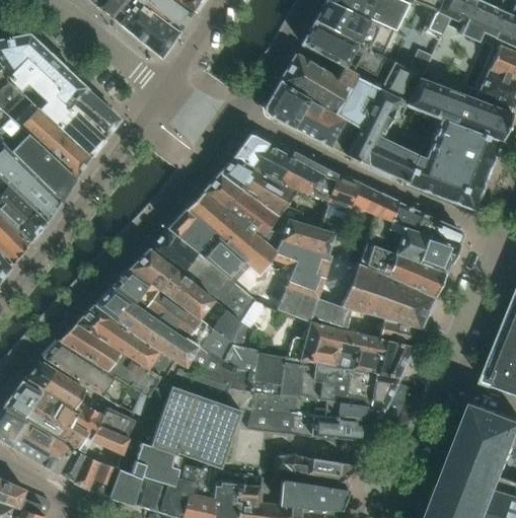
[(115,17),(120,10),(128,0),(102,0),(98,6),(114,18),(115,17)]
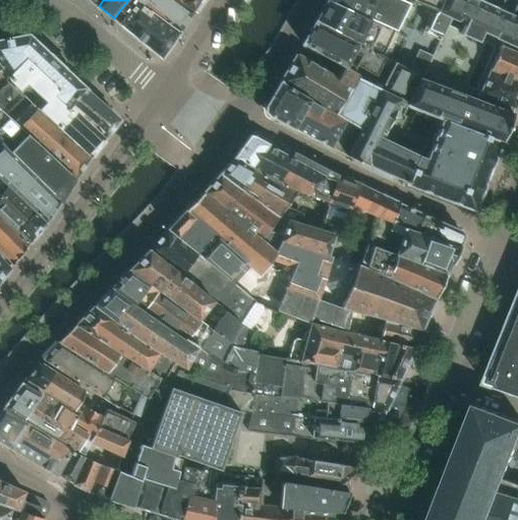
[(173,25),(145,4),(138,0),(128,0),(120,10),(115,17),(115,18),(128,29),(159,54),(167,53),(182,32),(173,25)]
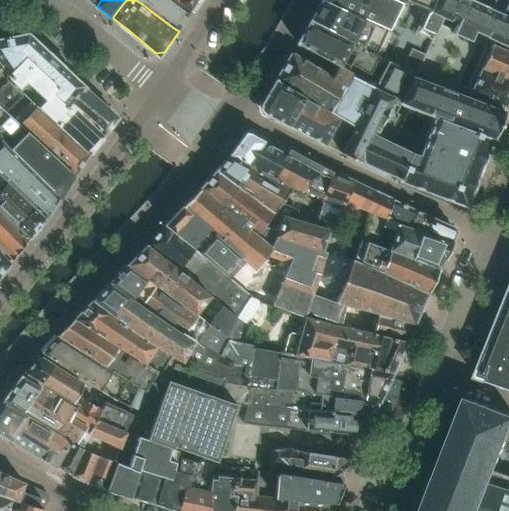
[(179,31),(192,11),(177,0),(136,0),(142,4),(143,4),(171,25),(179,31)]
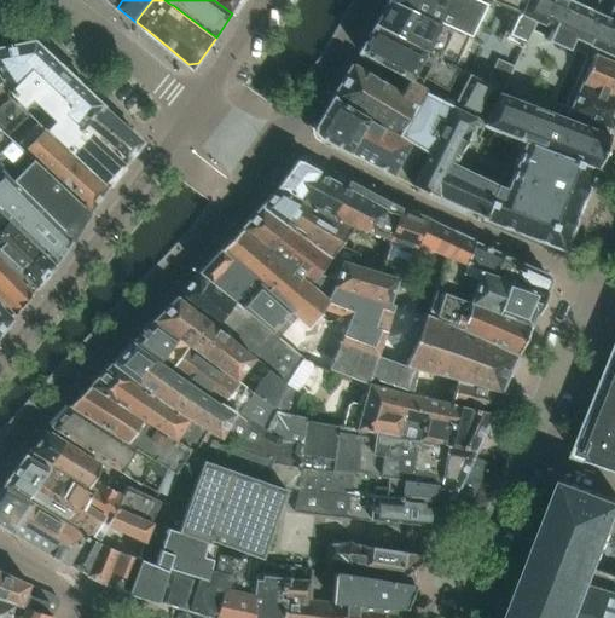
[(215,0),(233,12),(241,0),(215,0)]
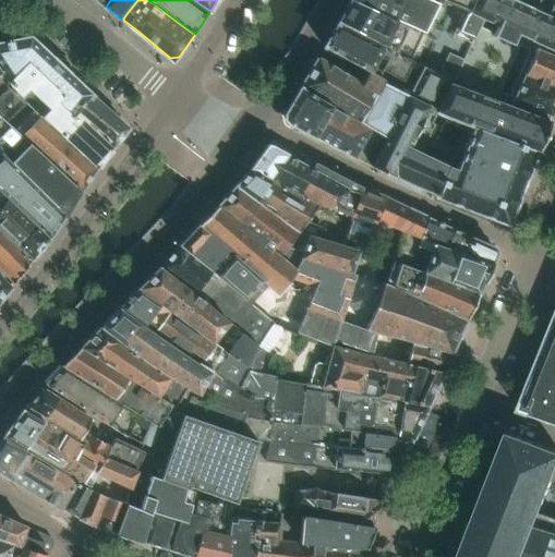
[(387,46),(386,47),(395,51),(411,59),(424,32),(364,4),(364,5),(354,0),(341,23),(351,27),(387,46)]
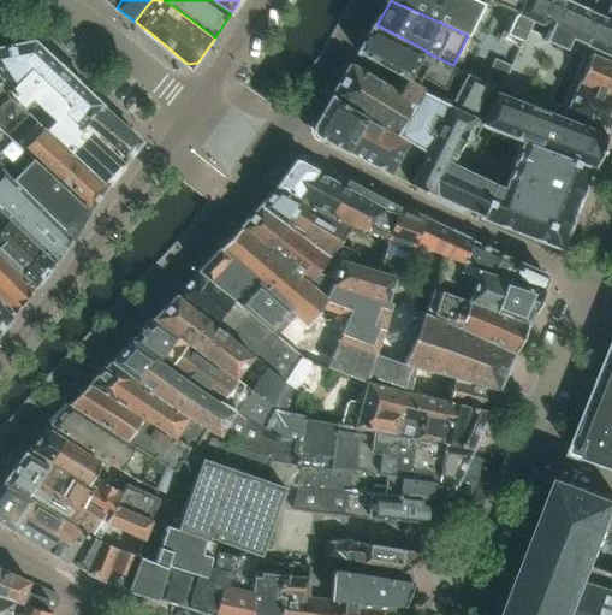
[(394,0),(402,5),(468,35),(469,36),(485,3),(479,0),(394,0)]
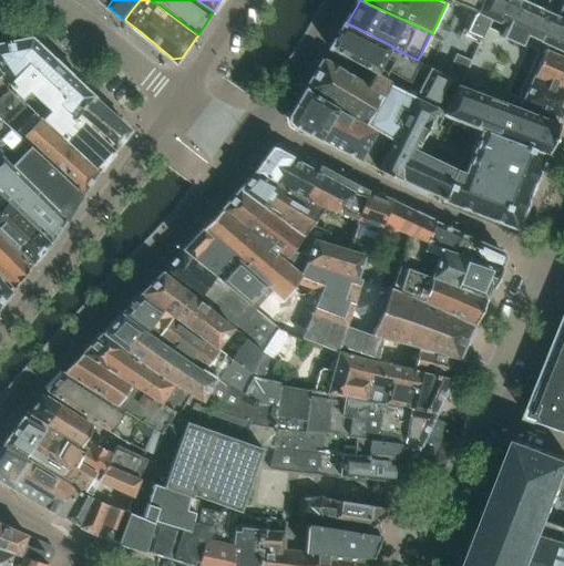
[(443,0),(451,3),(452,1),(478,11),(479,9),(483,0),(443,0)]
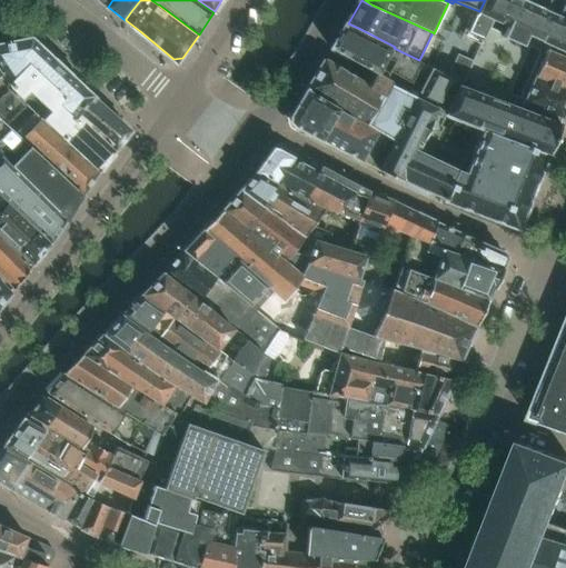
[(483,43),(475,60),(472,66),(469,71),(466,77),(464,81),(522,108),(524,108),(526,103),(537,76),(549,49),(548,48),(528,39),(530,35),(565,50),(565,16),(562,15),(549,10),(527,0),(485,0),(480,9),(479,11),(478,13),(479,13),(494,20),(494,21),(493,23),(490,27),(488,32),(485,38),(483,43)]
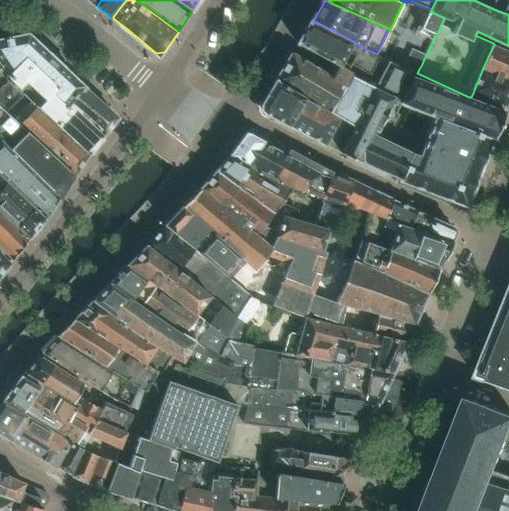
[(498,0),(494,9),(505,13),(508,14),(508,0),(498,0)]
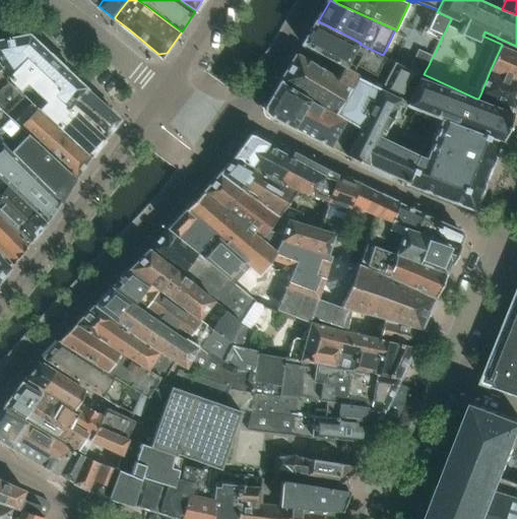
[(437,12),(435,18),(448,24),(450,21),(451,19),(438,12),(437,12)]
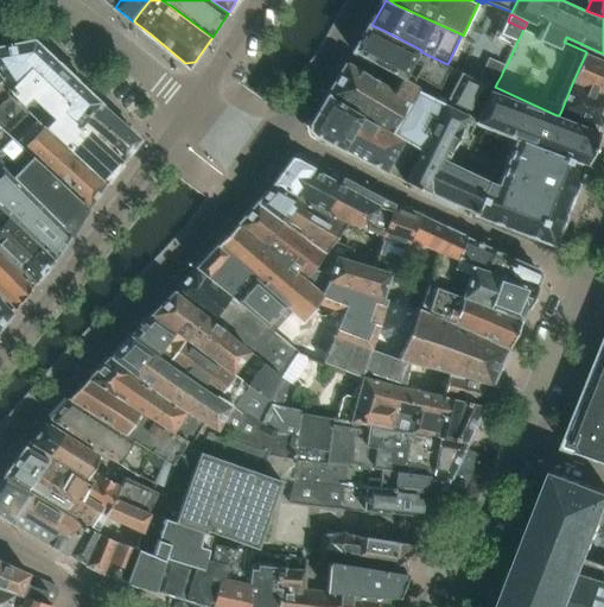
[(508,21),(506,27),(521,35),(523,29),(508,21)]
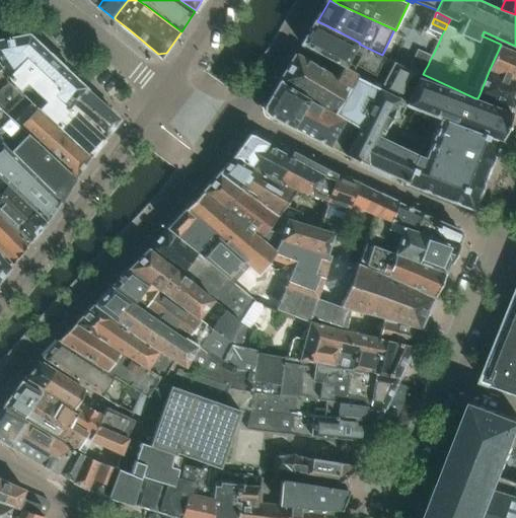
[(387,58),(382,55),(367,48),(359,44),(325,26),(317,21),(304,44),(305,45),(341,64),(345,58),(378,76),(387,58)]
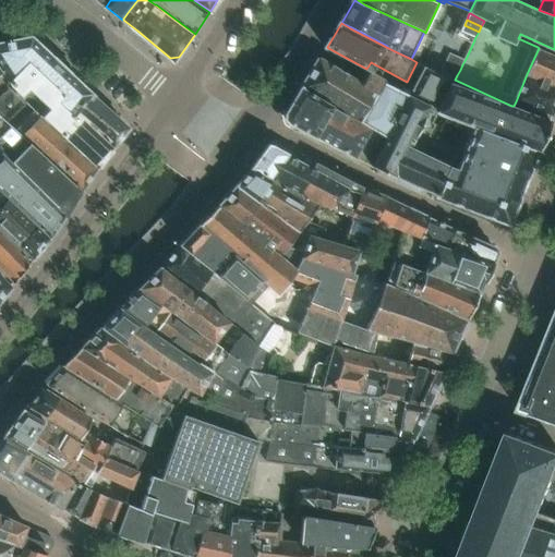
[(465,25),(461,31),(475,37),(479,32),(465,25)]
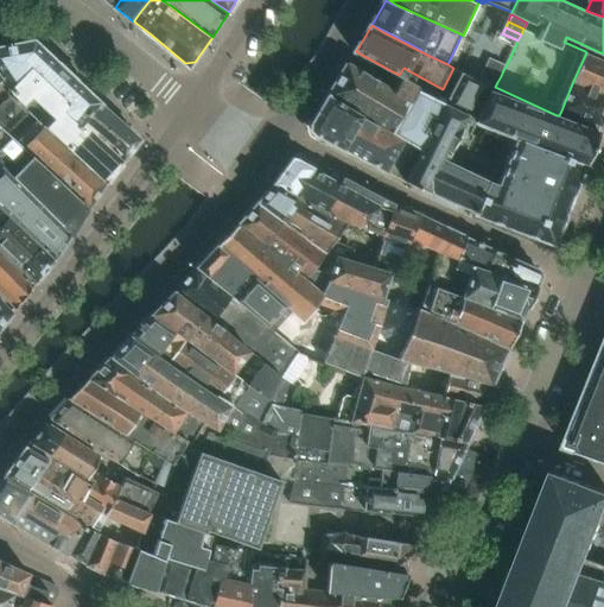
[(502,33),(500,39),(515,46),(517,40),(502,33)]
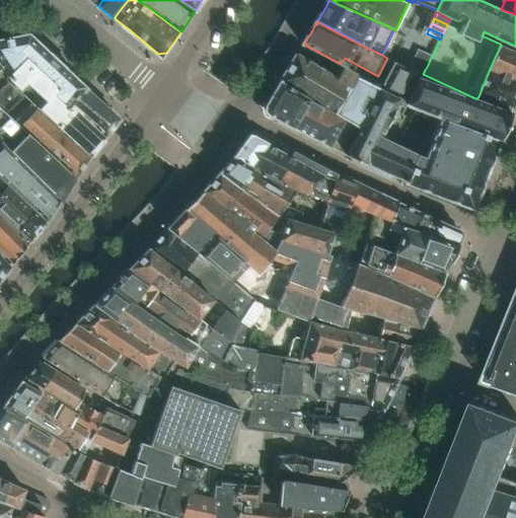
[(58,124),(74,102),(86,86),(67,68),(67,67),(52,53),(52,54),(30,33),(0,40),(0,61),(9,76),(21,89),(27,82),(47,100),(40,107),(58,124)]
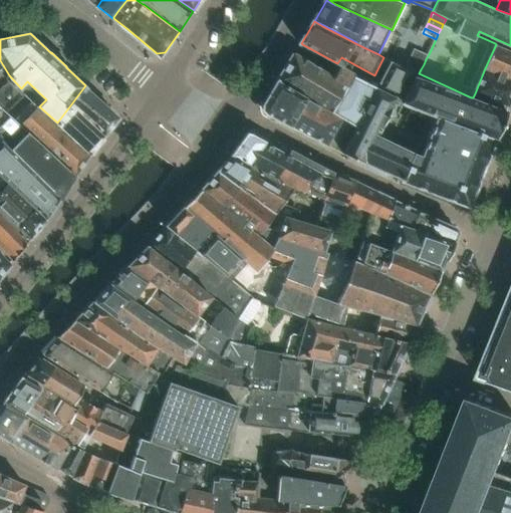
[(510,50),(496,44),(485,68),(510,79),(510,50)]
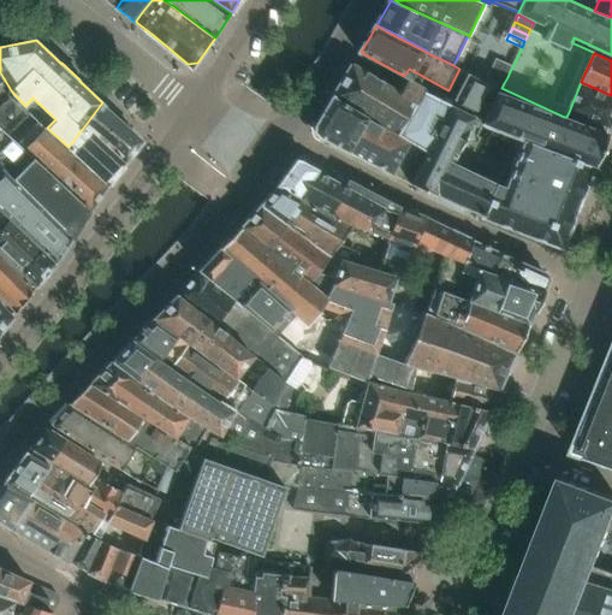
[(498,58),(495,64),(510,71),(514,65),(498,58)]
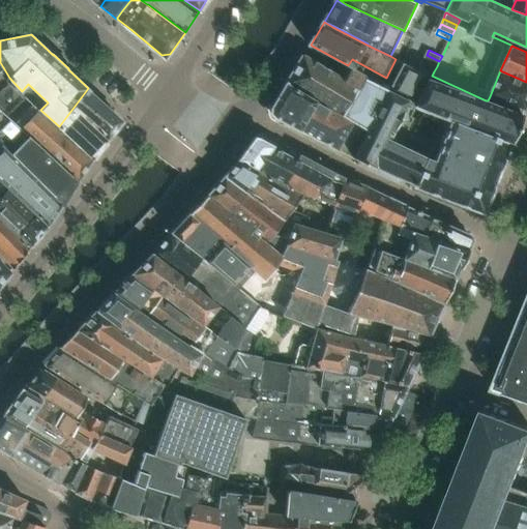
[(366,78),(367,76),(354,68),(353,68),(346,80),(304,55),(288,83),(297,88),(343,116),(366,78)]
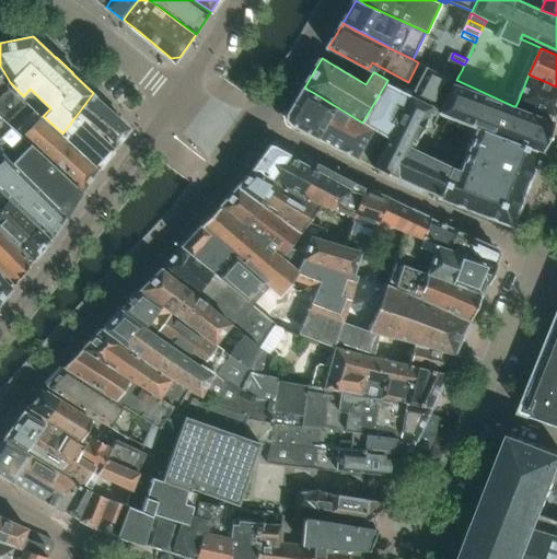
[(451,58),(448,63),(462,70),(464,65),(451,58)]
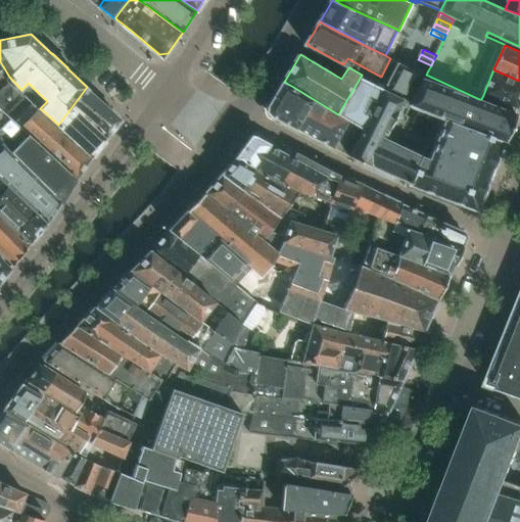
[(418,59),(416,64),(428,70),(431,65),(418,59)]
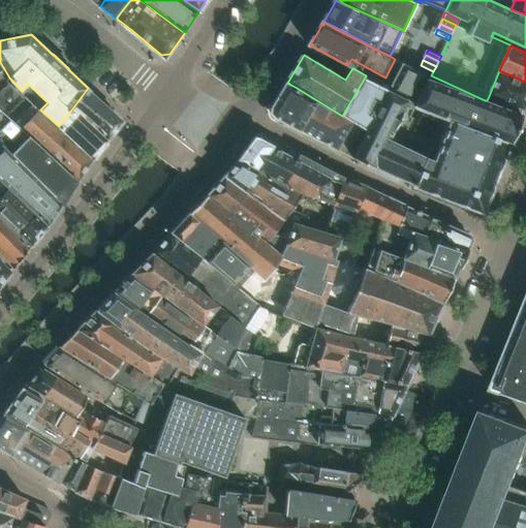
[(0,107),(8,116),(27,96),(22,91),(9,78),(0,62),(0,107)]
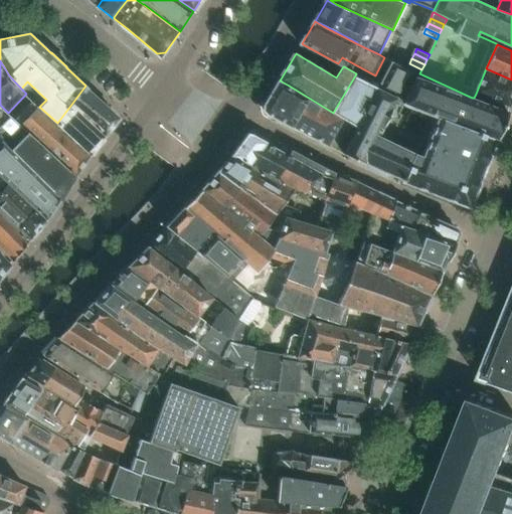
[(378,88),(398,99),(402,100),(413,74),(409,72),(392,61),(378,88)]
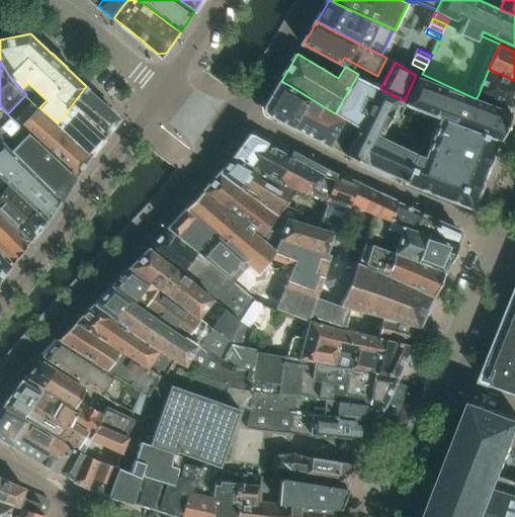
[(412,64),(409,68),(422,74),(424,70),(412,64)]
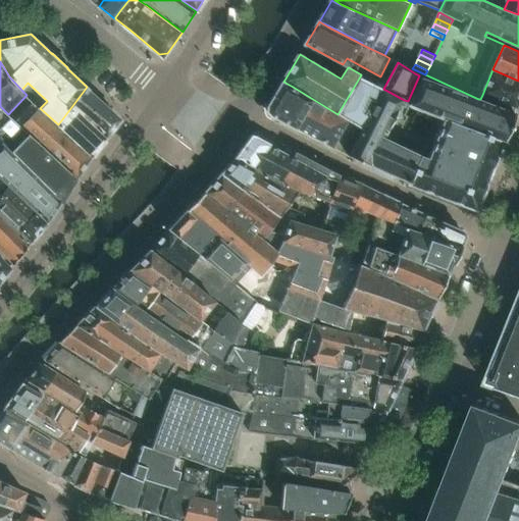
[(518,81),(492,69),(482,95),(510,104),(518,108),(518,81)]
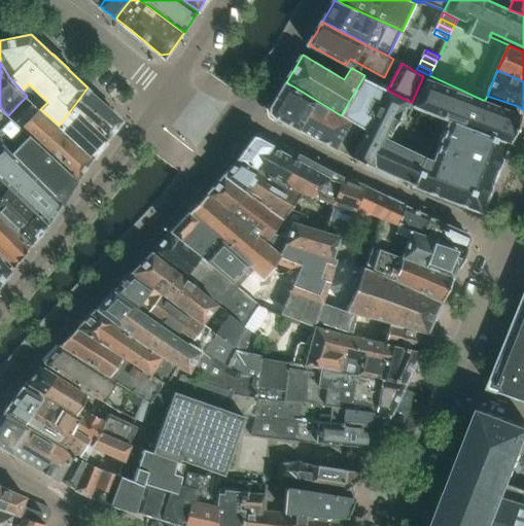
[(375,168),(375,167),(389,138),(406,104),(408,101),(387,90),(363,77),(341,115),(352,121),(368,131),(354,158),(375,168)]
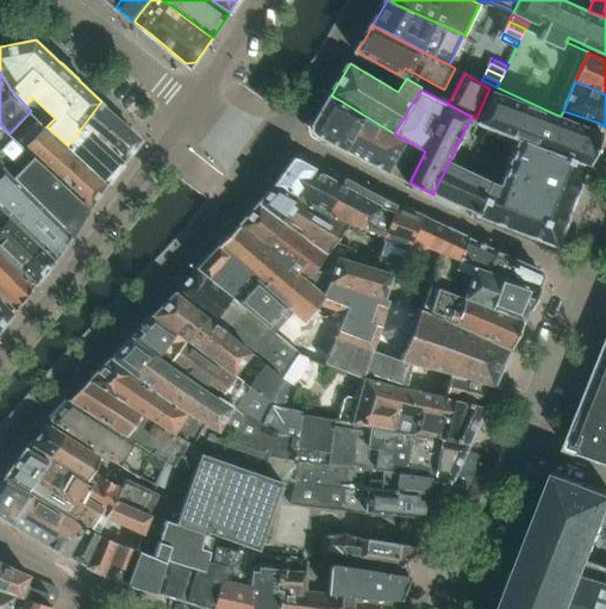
[(589,165),(589,166),(604,132),(561,116),(558,116),(494,91),(482,124),(510,135),(589,165)]
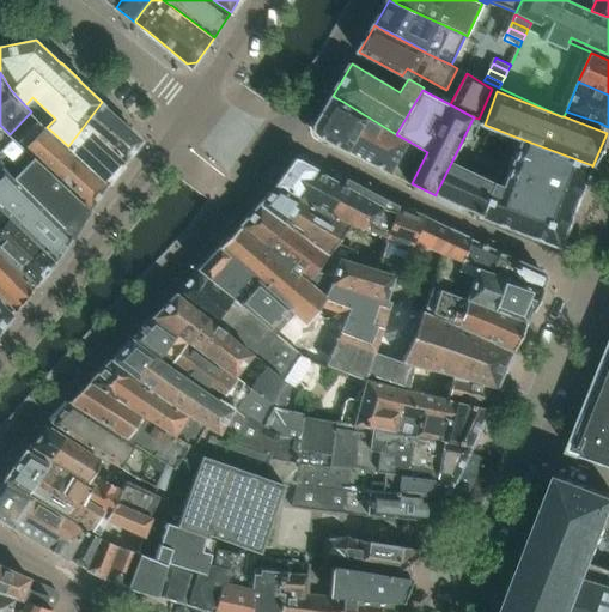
[(343,102),(332,96),(316,125),(315,131),(318,135),(348,150),(393,173),(397,162),(409,141),(396,134),(343,102)]
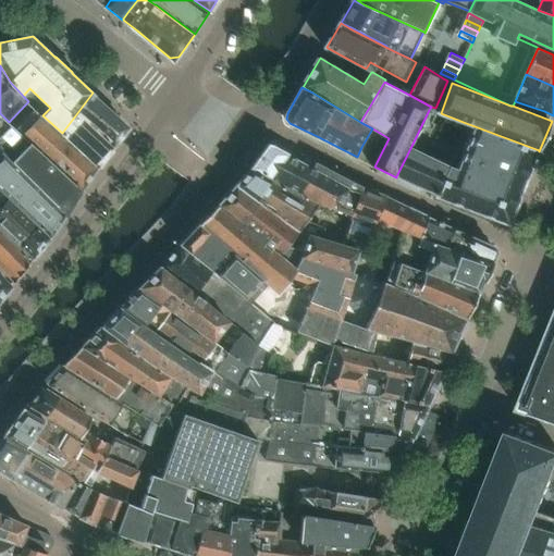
[(95,94),(93,93),(79,110),(112,139),(110,141),(115,147),(115,146),(128,128),(130,130),(131,127),(130,126),(128,126),(113,113),(114,113),(95,95),(95,94)]
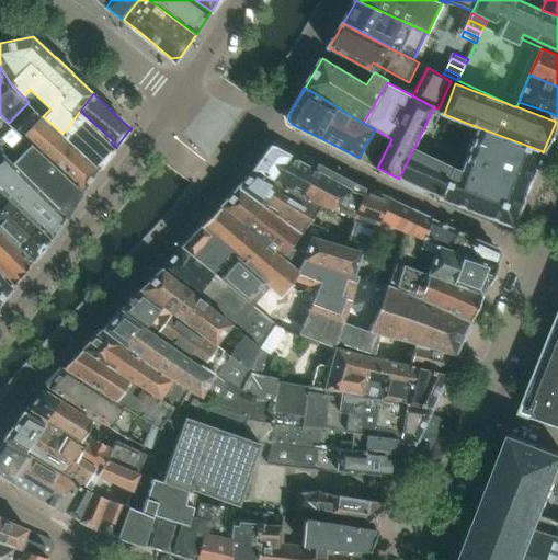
[(29,102),(9,123),(83,192),(100,169),(63,134),(43,116),(29,102)]
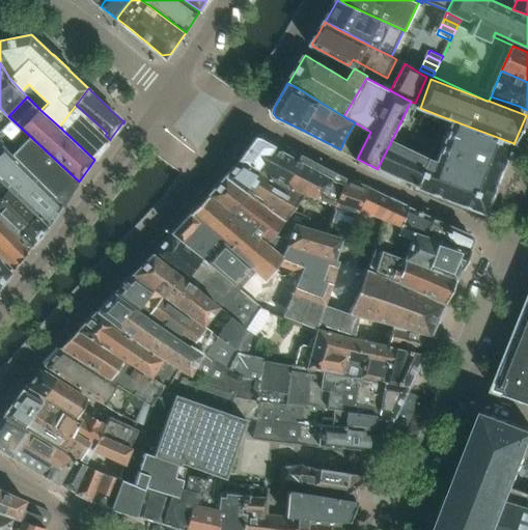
[(94,160),(110,140),(105,135),(107,133),(76,105),(59,127),(94,160)]
